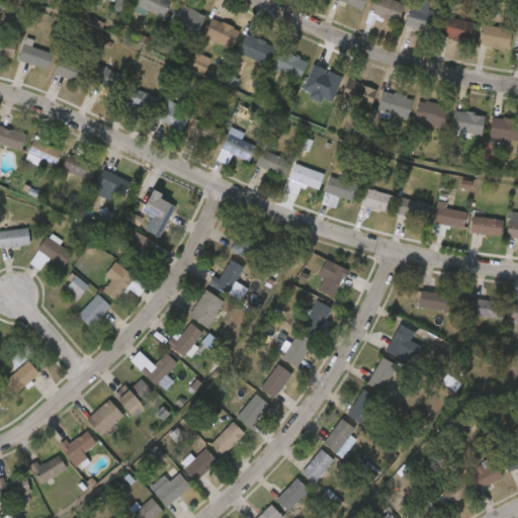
[(130,0),(125,13),(113,9),(116,0),(130,0)]
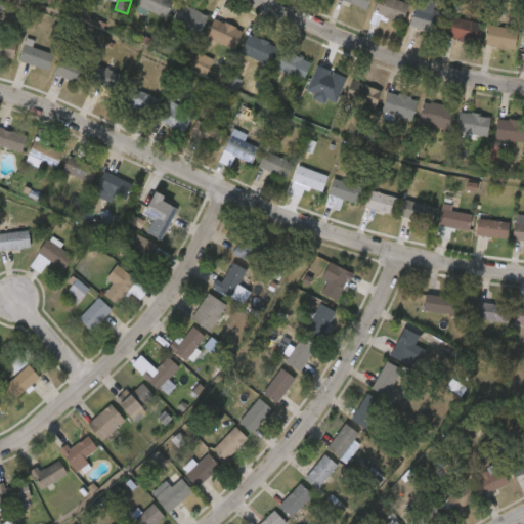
[(173,0),(165,16),(136,2),(137,0),(173,0)]
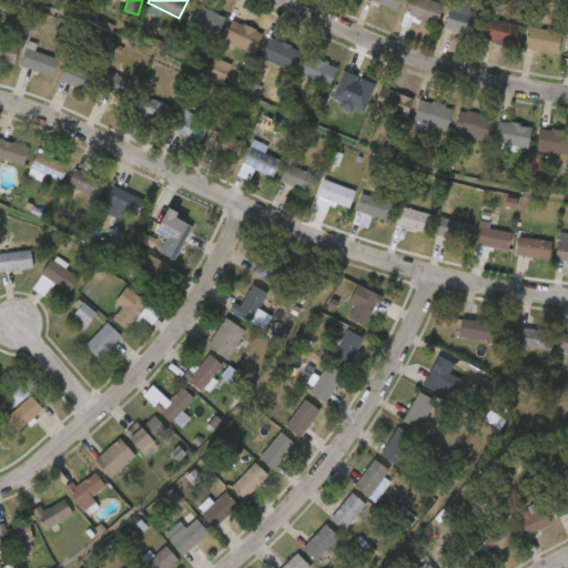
[(399,0),(395,10),(372,0),(399,0)]
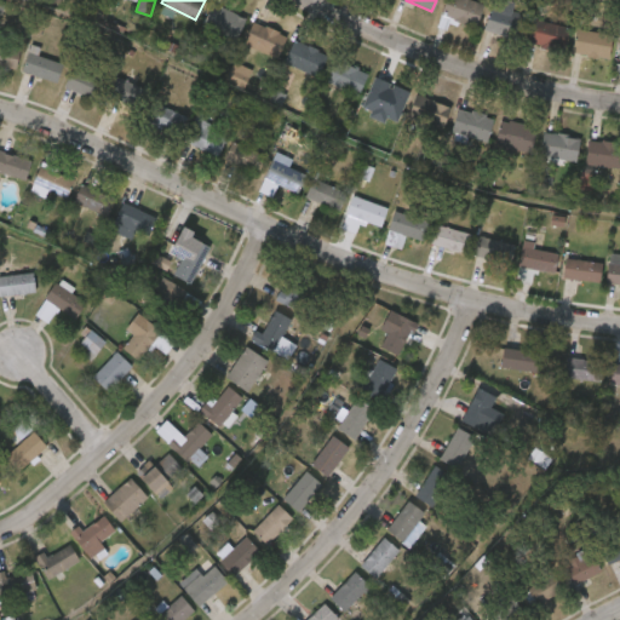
[(440,15),(446,0),(474,0),(484,5),(474,29),(440,15)]
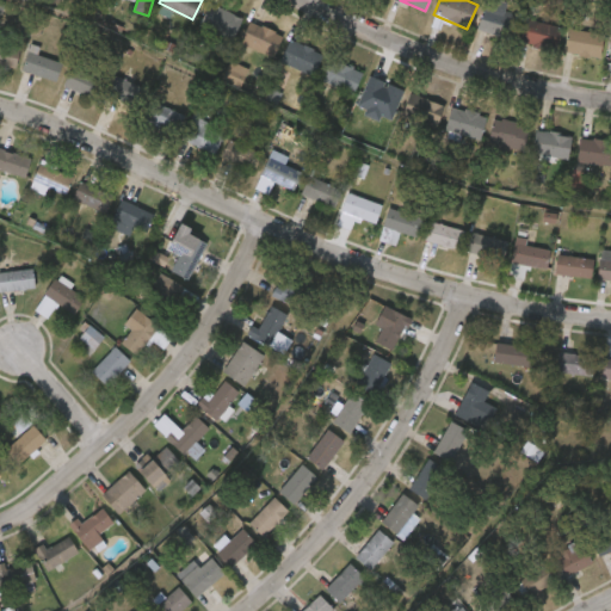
[(199,24),(210,2),(242,18),(232,39),(199,24)]
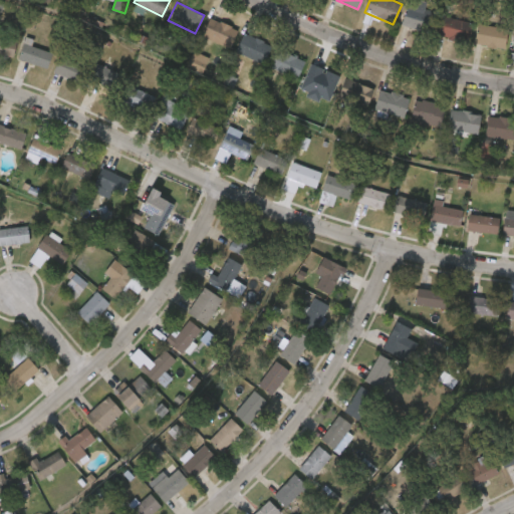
[(469,41),(401,26),(406,7),(473,22),(469,41)]
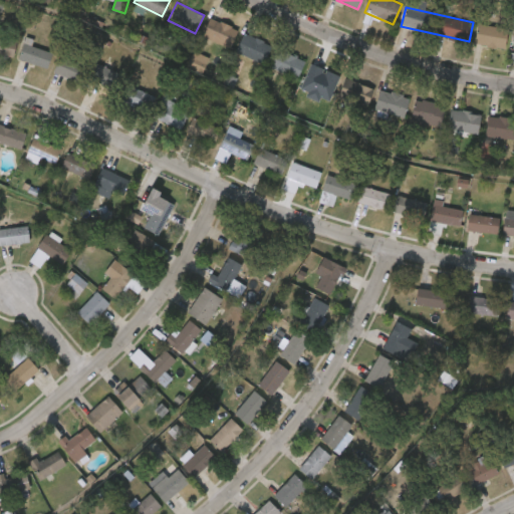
[(238,28),(231,47),(202,37),(209,18),(238,28)]
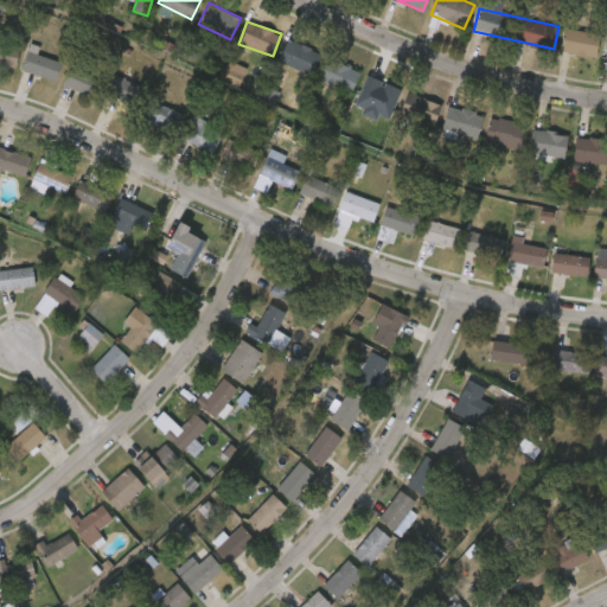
[(598,55),(562,55),(562,29),(598,29),(598,55)]
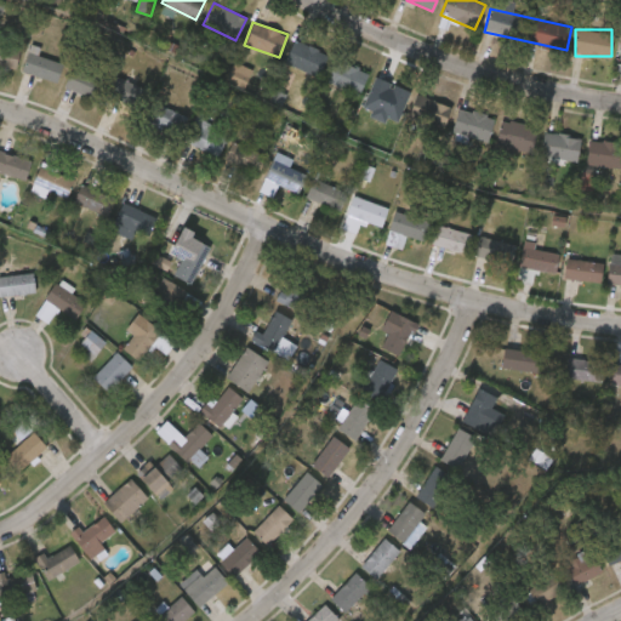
[(0,66),(0,35),(22,41),(15,69),(0,66)]
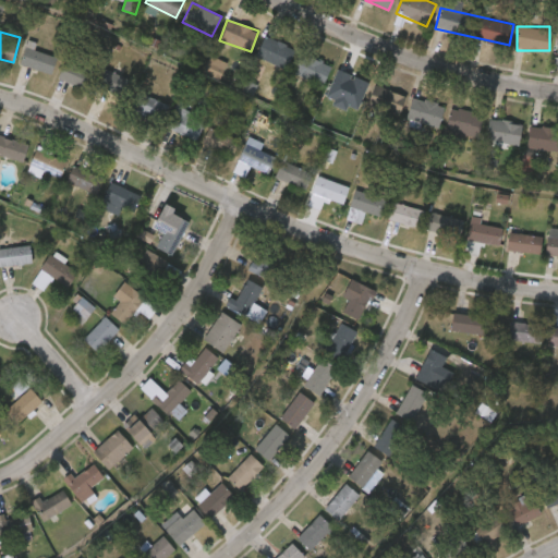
[(255,56),(264,35),(294,48),(286,69),(255,56)]
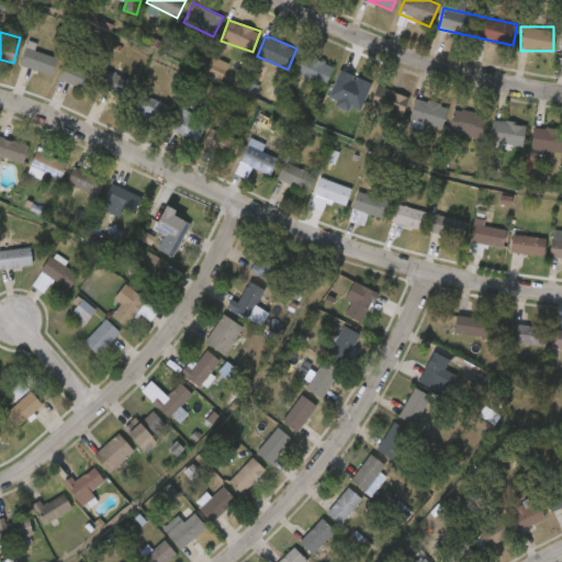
[(51,75),(20,63),(29,41),(37,44),(35,49),(57,58),(51,75)]
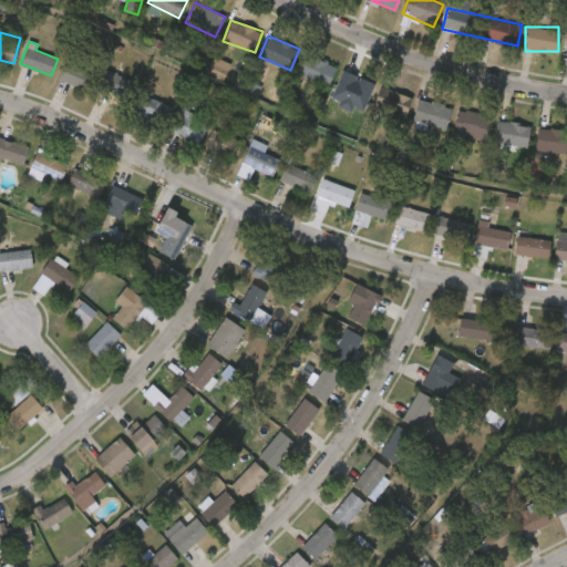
[(337,68),(327,88),(297,72),(306,52),(337,68)]
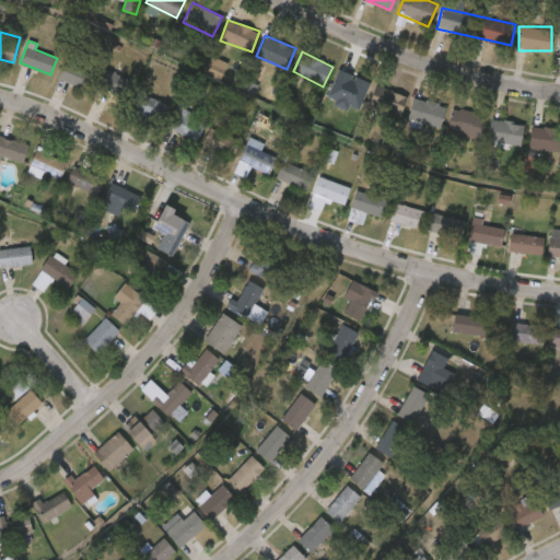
[(203,73),(221,81),(228,63),(211,57),(203,73)]
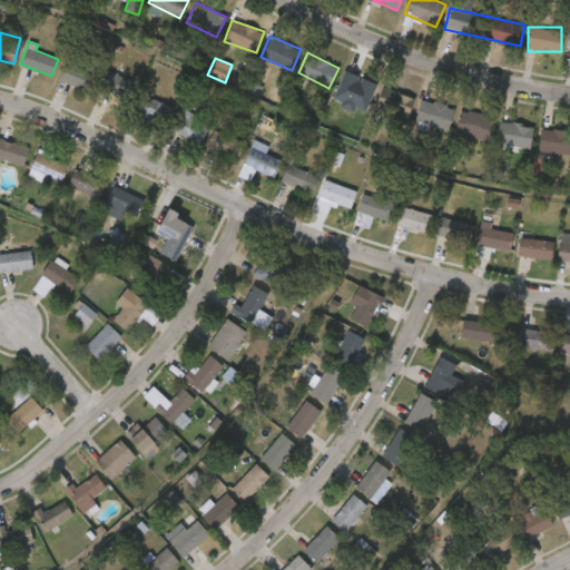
[(59,79),(68,59),(97,72),(88,92),(59,79)]
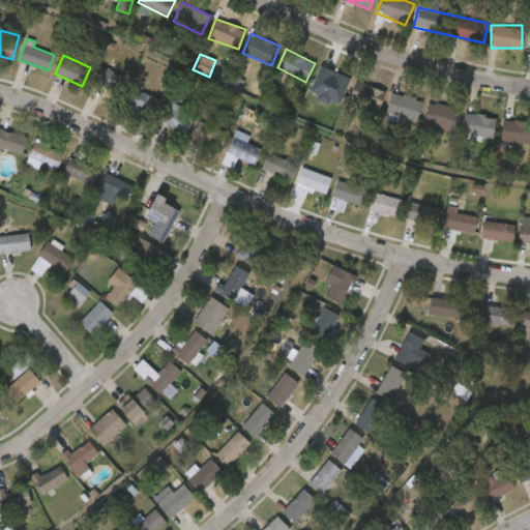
[(314,84),(323,64),(349,78),(340,96),(314,84)]
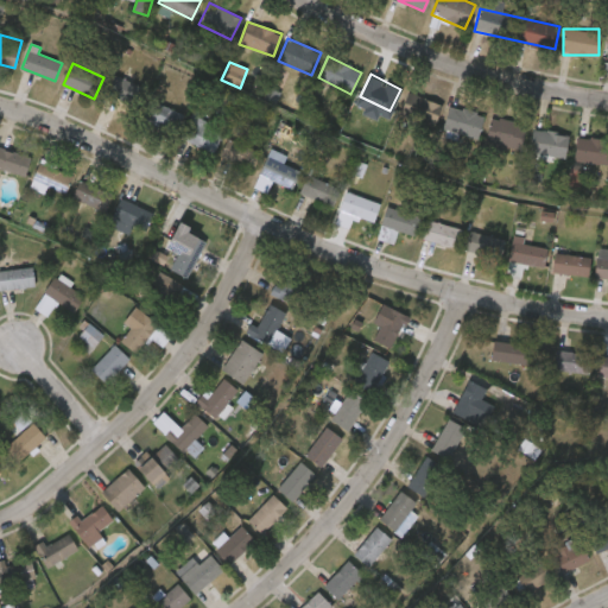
[(107,94),(114,75),(147,88),(139,107),(107,94)]
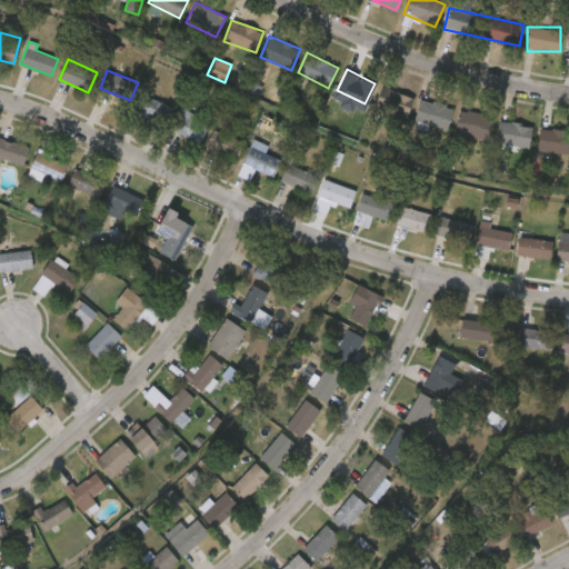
[(415,98),(406,121),(379,111),(388,88),(415,98)]
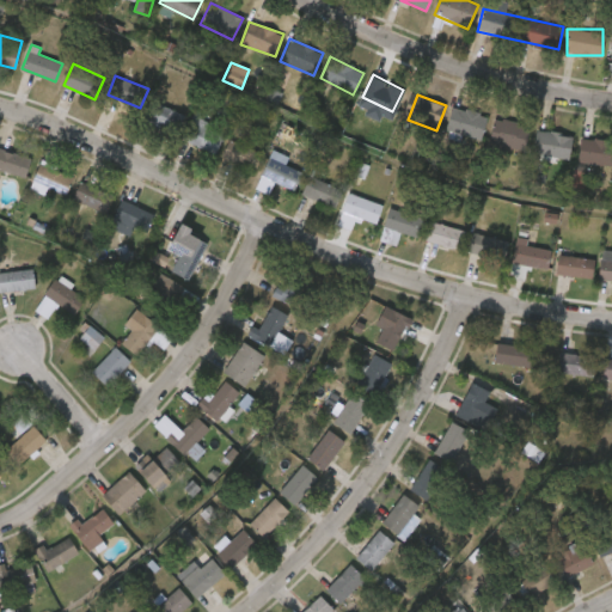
[(184,115),(176,134),(144,120),(153,101),(184,115)]
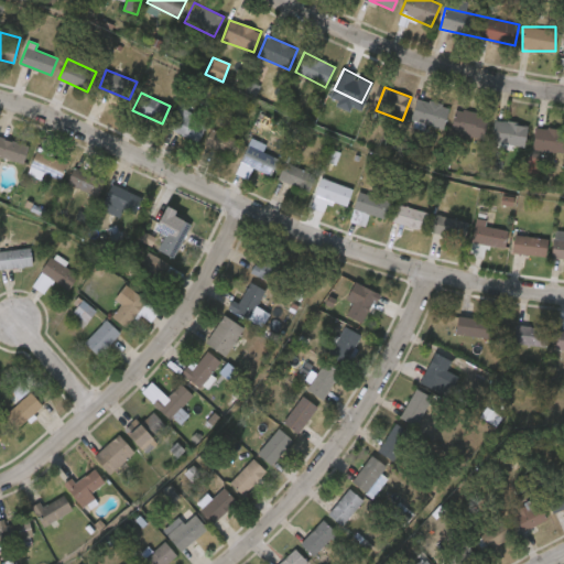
[(411,117),(419,96),(449,107),(442,129),(411,117)]
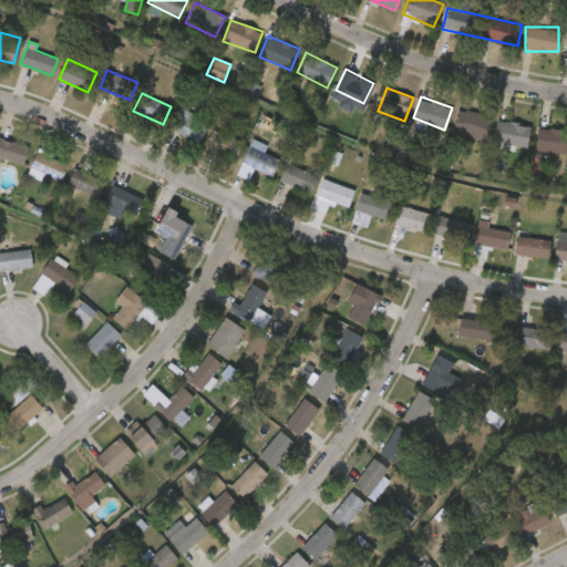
[(485,140),(453,134),(457,109),(490,115),(485,140)]
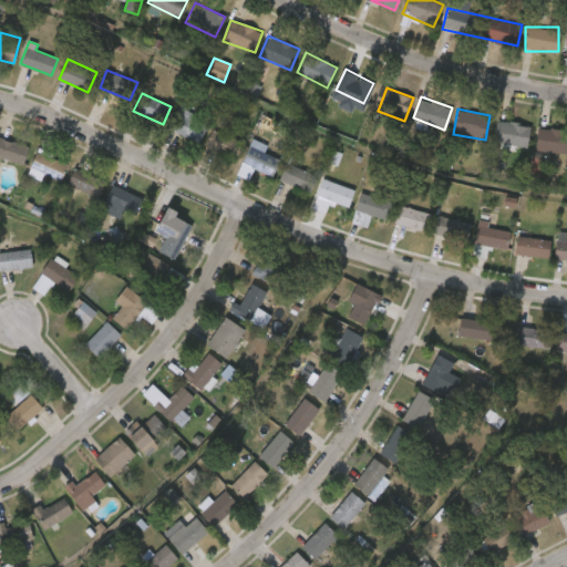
[(207,126),(197,144),(168,126),(178,110),(207,126)]
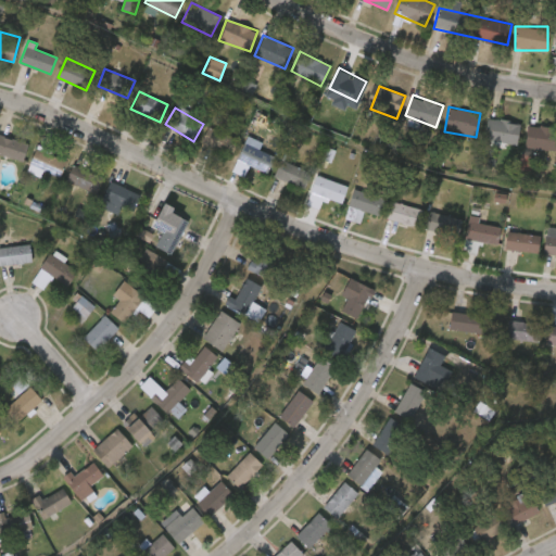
[(484,138),(488,115),(520,122),(516,144),(484,138)]
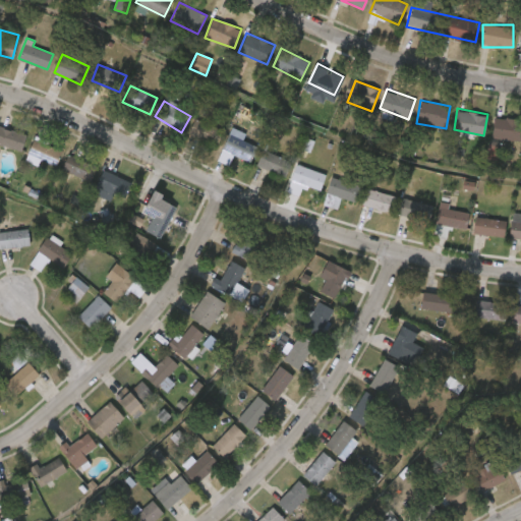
[(188,133),(195,118),(223,130),(217,146),(188,133)]
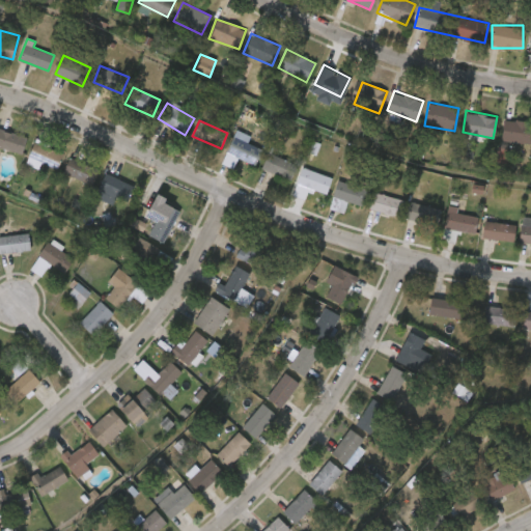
[(530,141),(503,141),(503,120),(530,120),(530,141)]
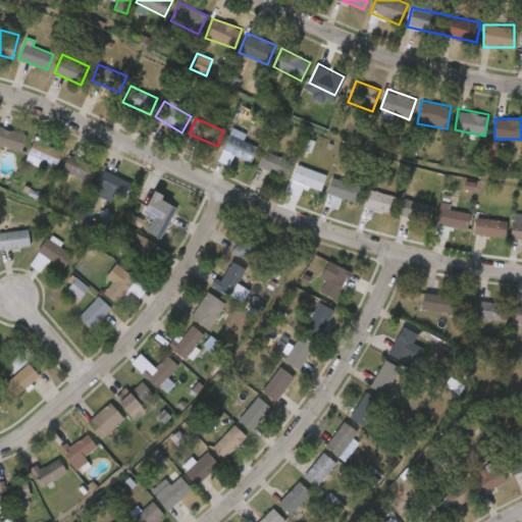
[(0,125),(27,135),(21,152),(0,145),(0,125)]
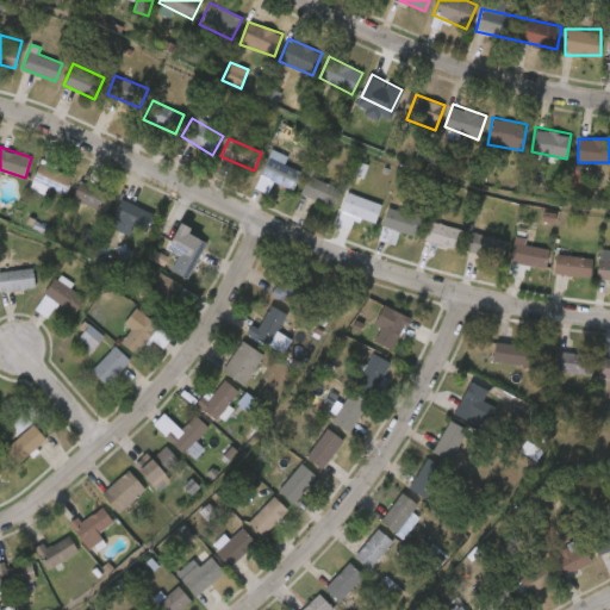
[(253,186),(274,149),(287,156),(284,163),(300,172),(290,190),(275,181),(268,194),(253,186)]
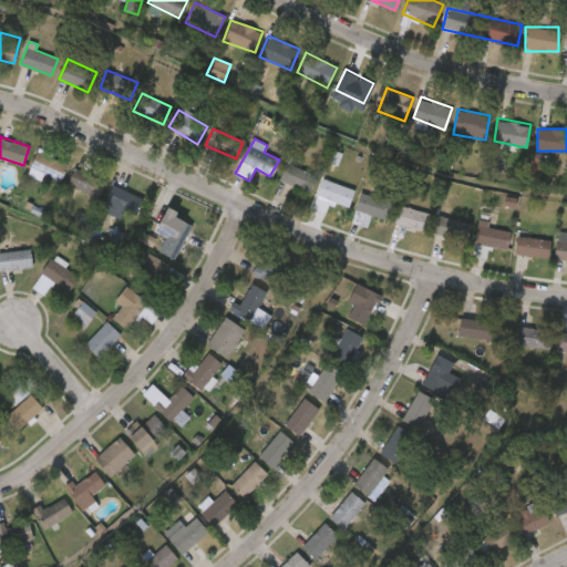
[(61,181),(30,166),(38,150),(69,164),(61,181)]
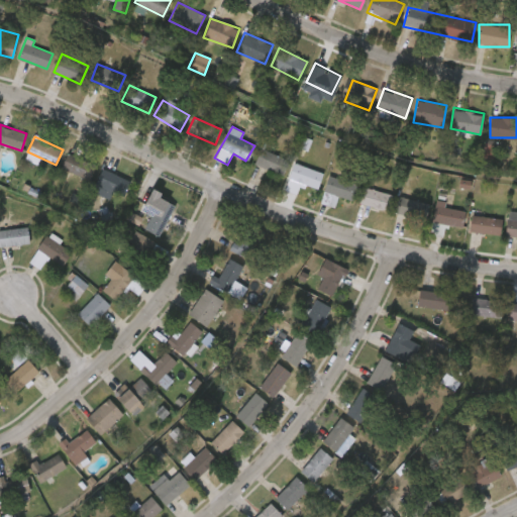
[(254,163),(262,147),(287,159),(280,174),(254,163)]
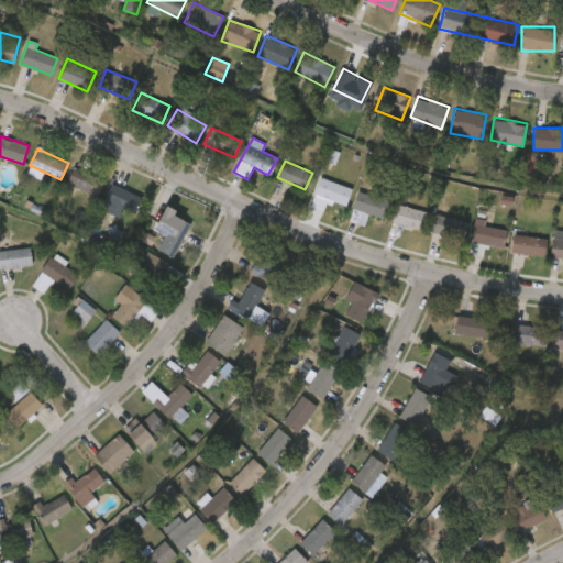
[(66,181),(74,166),(100,178),(92,195),(66,181)]
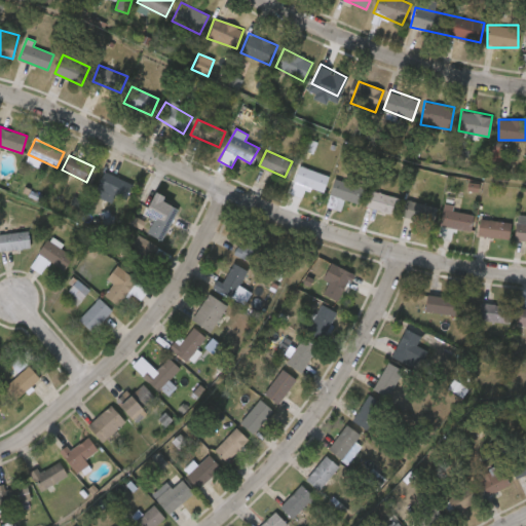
[(329,177),(323,192),(293,181),(300,164),(329,177)]
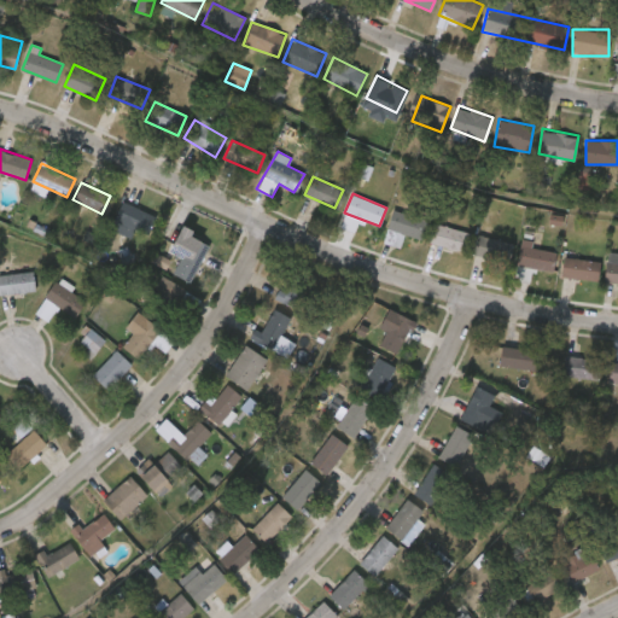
[(156,215),(145,237),(112,222),(122,200),(156,215)]
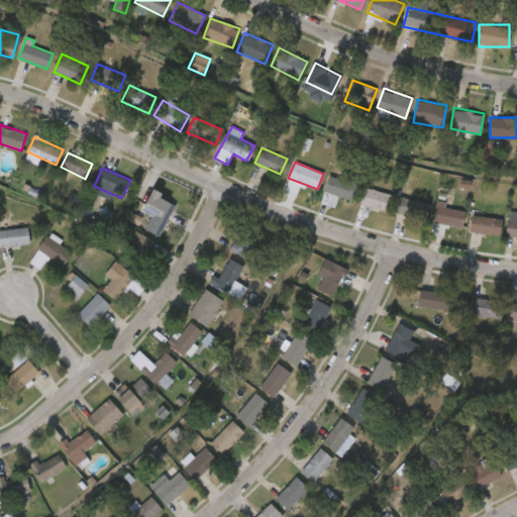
[(351,201),(323,190),(329,174),(358,186),(351,201)]
